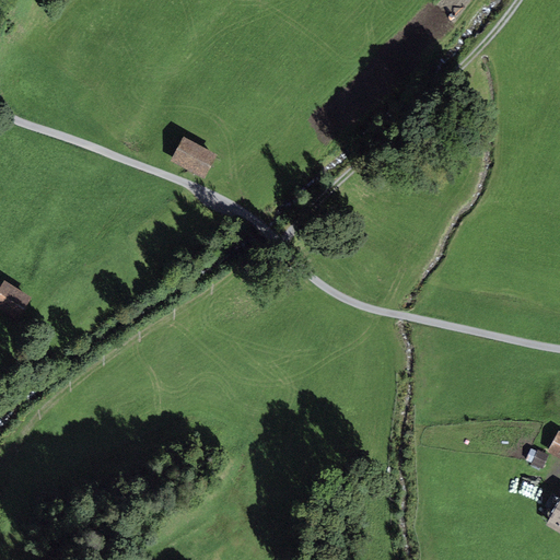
[(218,155),(183,138),(171,161),(206,179),(218,155)]
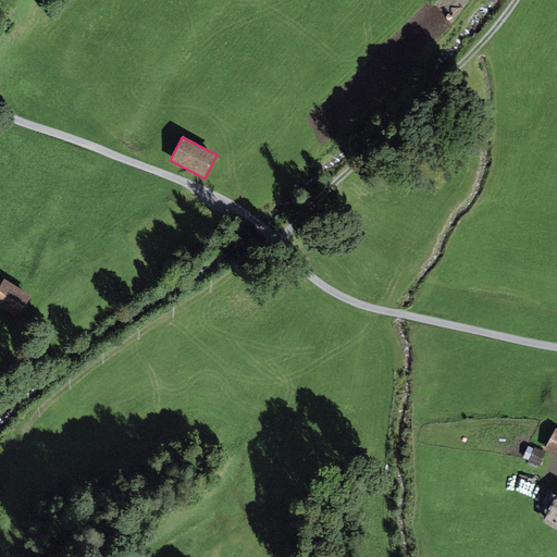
[(32,296),(4,279),(0,285),(0,308),(17,319),(32,296)]
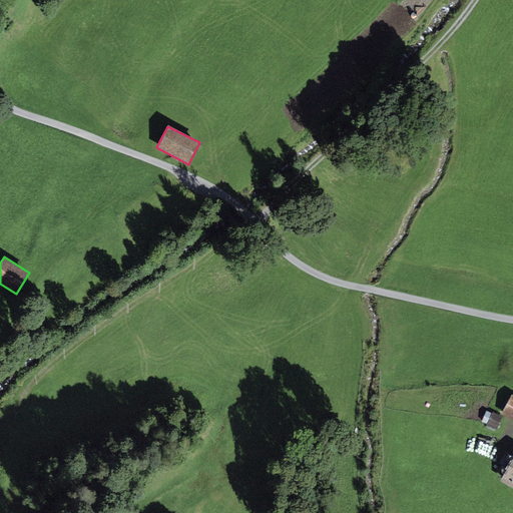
[(512,395),(501,414),(512,420),(512,395)]
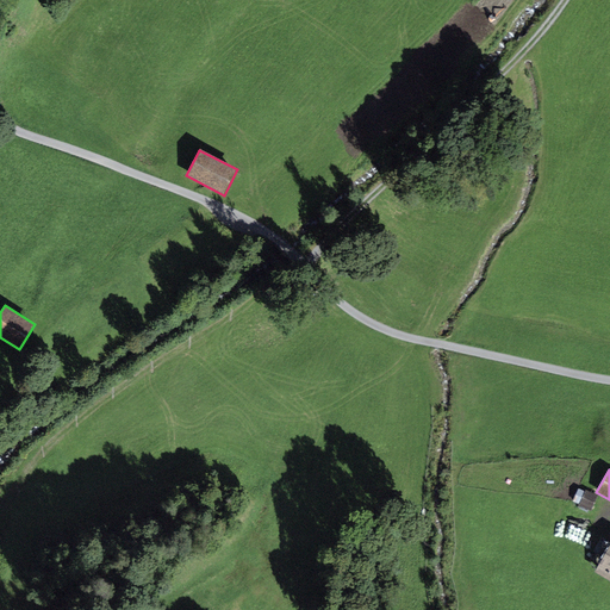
[(591,511),(598,496),(585,490),(578,506),(591,511)]
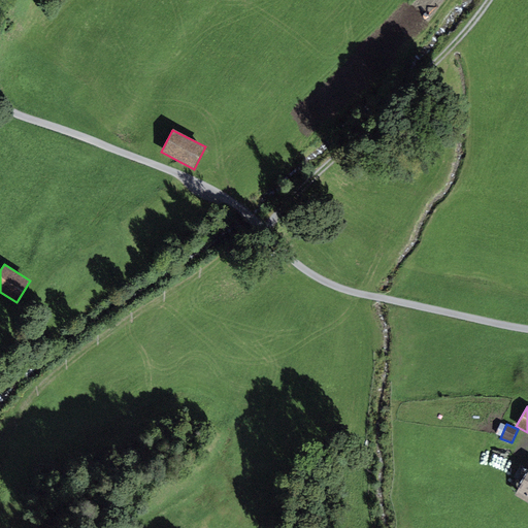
[(527,470),(514,495),(527,503),(527,470)]
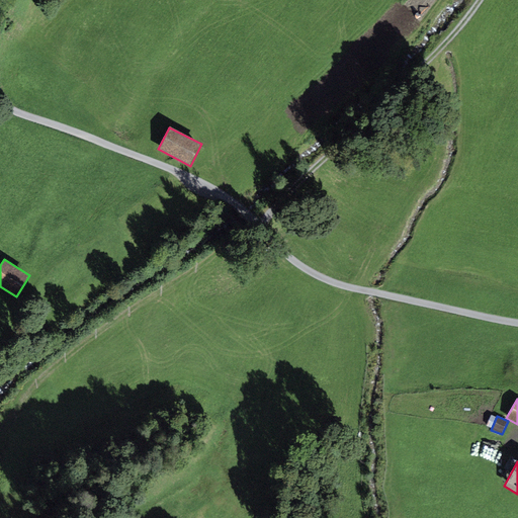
All buildings are outlined.
